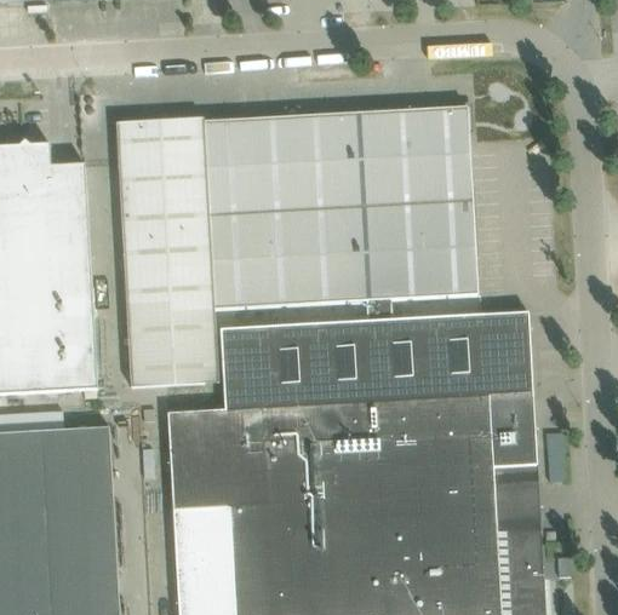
[(465,104),(336,111),(347,299),(359,299),(365,299),(366,321),(390,320),(389,297),(476,292),(465,104)]
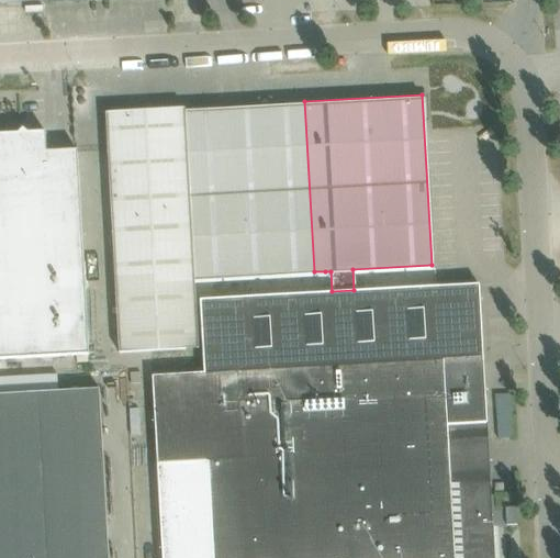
[(304,101),(188,108),(198,278),(314,271),(304,101)]
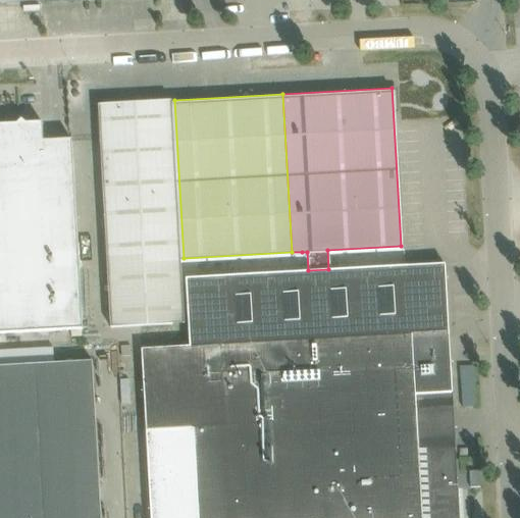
[(170,98),(97,102),(109,324),(183,320),(179,259),(184,258),(174,100),(170,101),(170,98)]
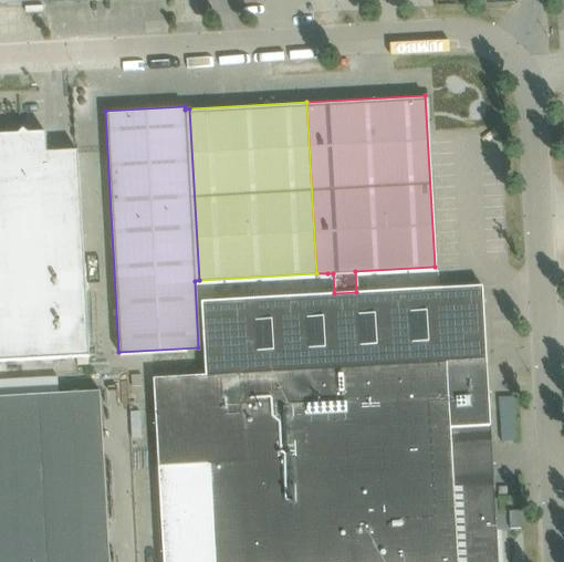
[(0,174),(47,172),(45,151),(44,129),(27,131),(21,126),(17,131),(0,132),(0,174)]
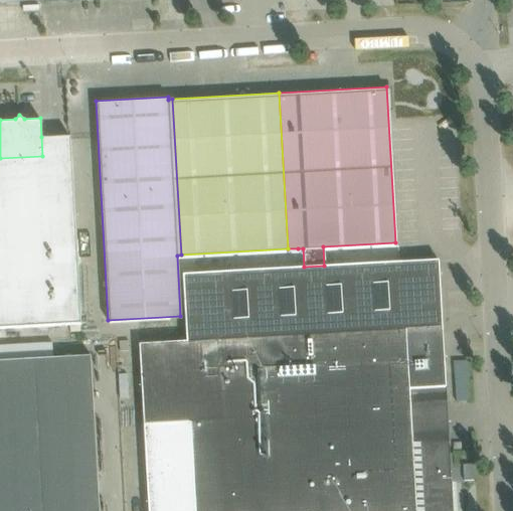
[(0,326),(67,322),(78,321),(79,321),(70,155),(69,135),(41,137),(42,156),(0,158),(0,326)]
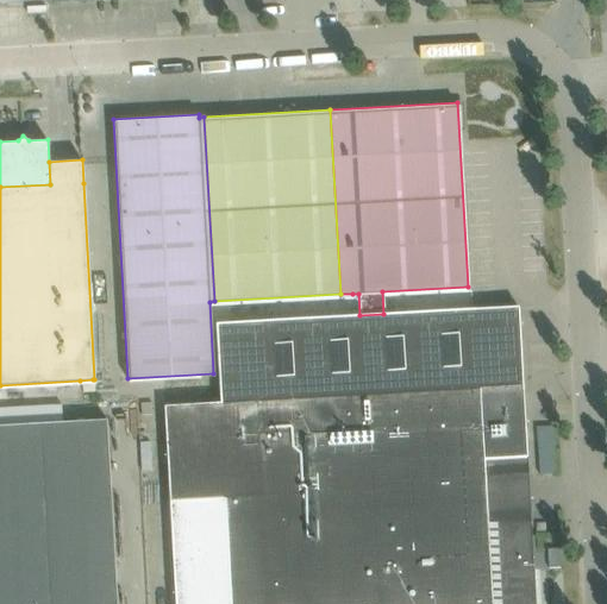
[(220,401),(163,404),(169,498),(175,603),(533,603),(529,508),(525,454),(521,382),(517,306),(475,308),(383,314),(360,315),(242,321),(216,322),(220,401)]
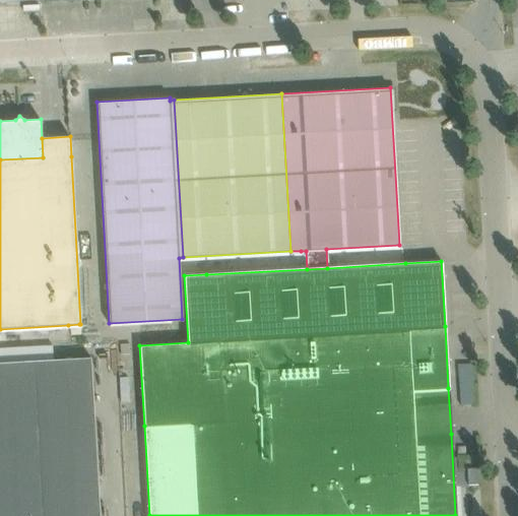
[(99,515),(89,357),(0,362),(0,515),(99,515)]
